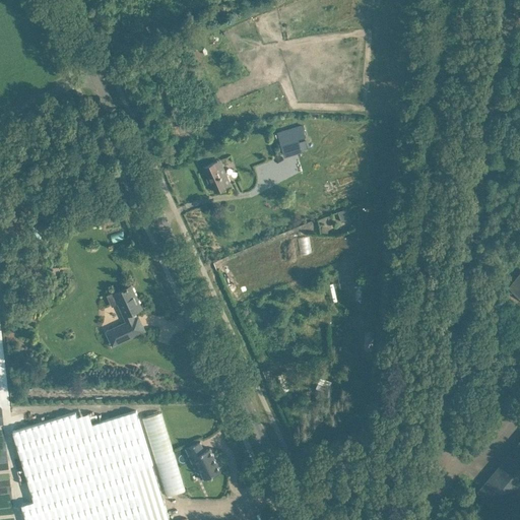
[(188,69),(189,71),(194,69),(191,60),(183,63),(185,70),(188,69)]
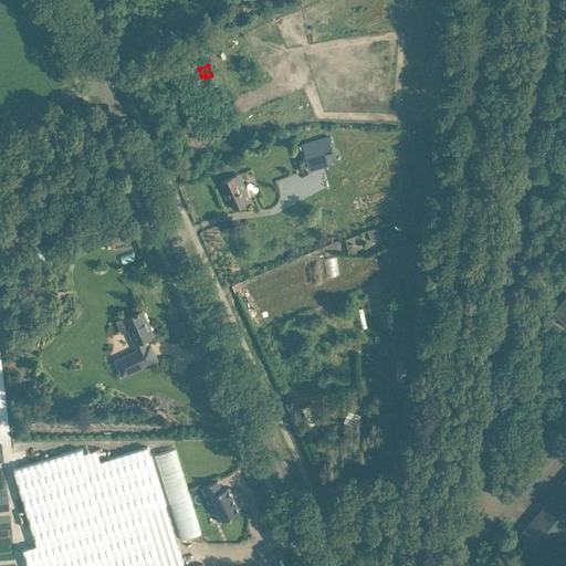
[(296,146),(302,144),(311,170),(335,161),(332,153),(325,154),(325,150),(333,148),(328,135),(307,142),(306,137),(301,138),(302,142),(295,143),(296,146)]
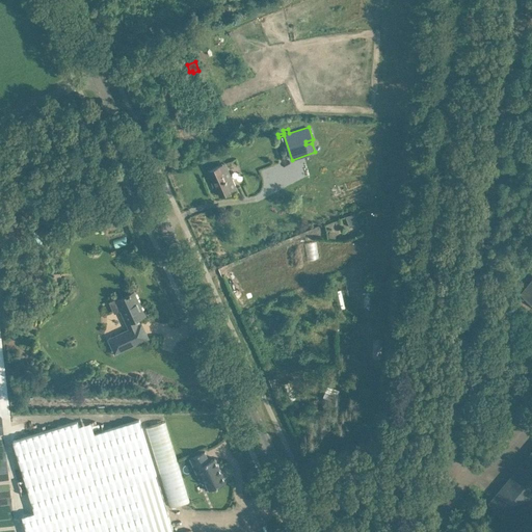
[(241,160),(235,164),(240,173),(246,167),(241,160)]
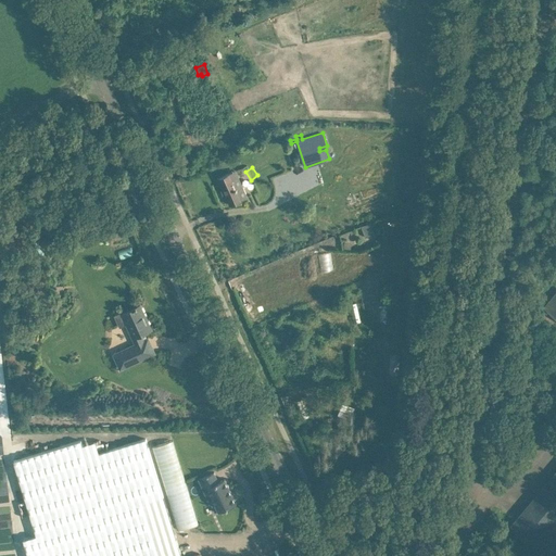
[(303,184),(308,181),(303,169),(298,172),(303,184)]
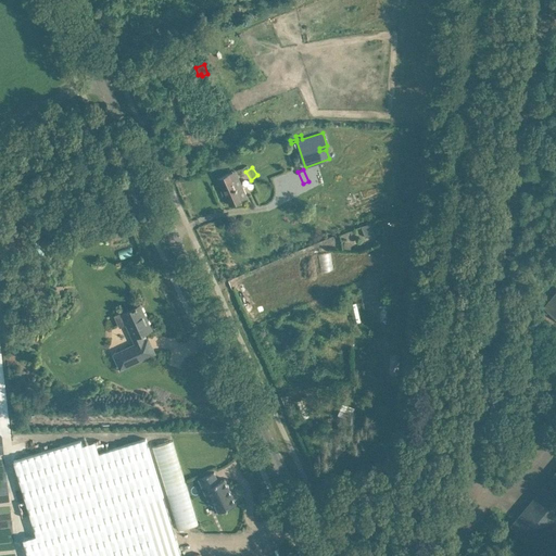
[(230,174),(218,179),(230,205),(241,200),(247,197),(238,177),(232,179),(230,174)]
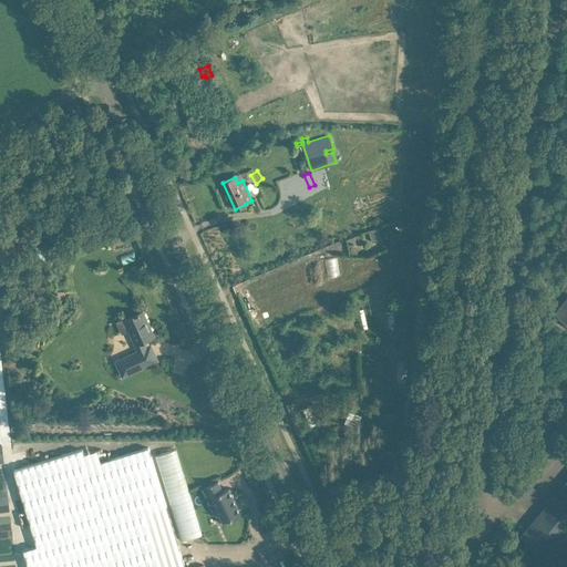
[(261,196),(269,191),(264,183),(256,188),(261,196)]
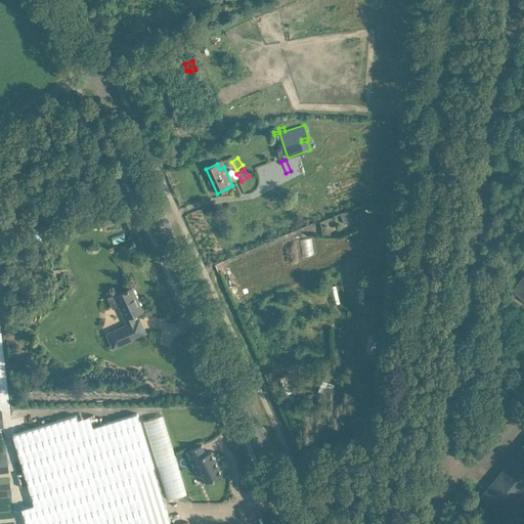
[(348,211),(341,213),(344,223),(352,220),(349,212),(348,211)]
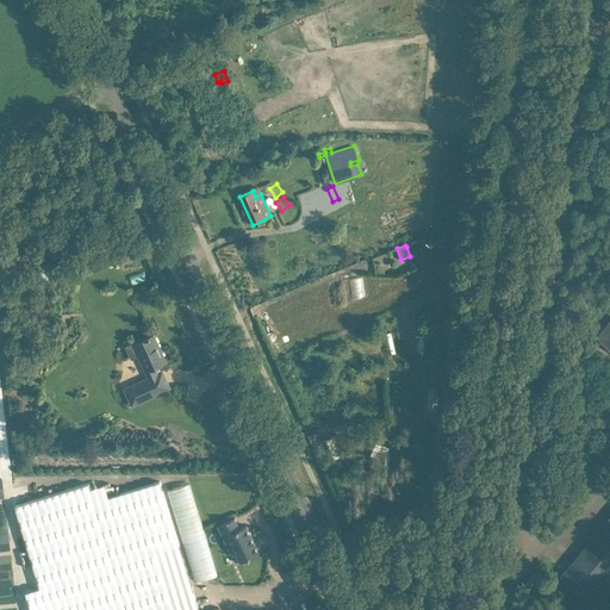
[(609,321),(598,336),(609,346),(609,321)]
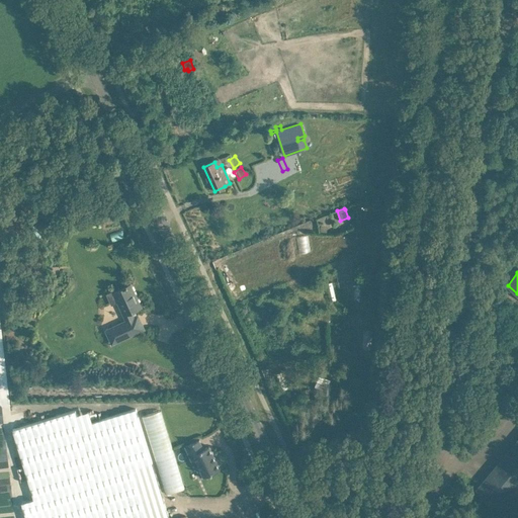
[(126,320),(105,329),(112,344),(131,336),(140,331),(137,332),(131,319),(135,317),(132,312),(135,310),(142,307),(132,284),(121,288),(113,292),(107,295),(111,306),(118,303),(126,320)]
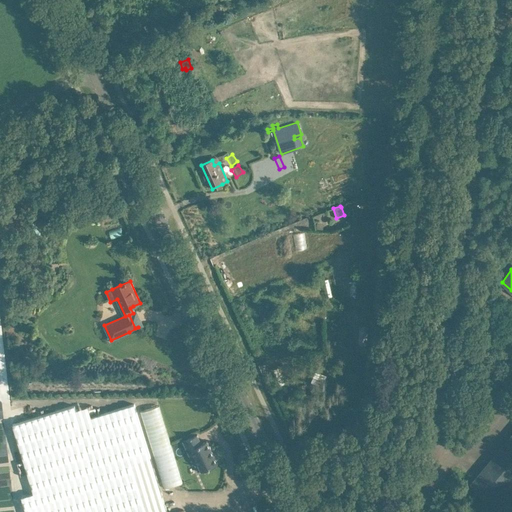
[(148,406),(169,484),(187,480),(167,401),(148,406)]
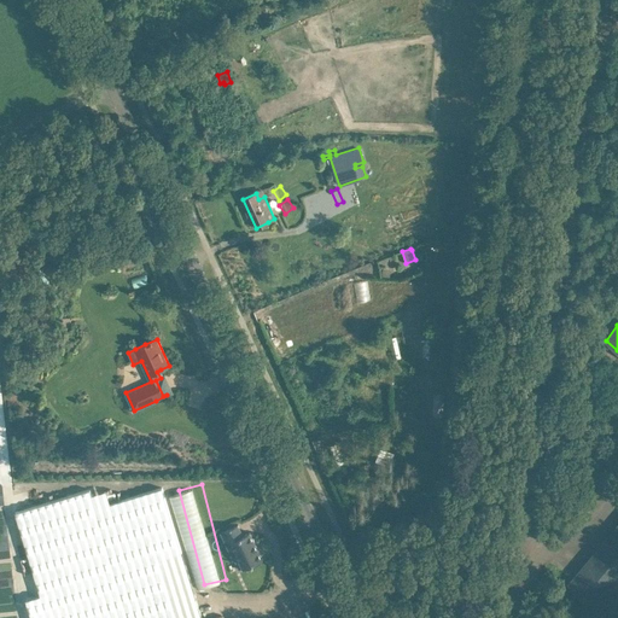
[(106,490),(92,494),(91,489),(17,511),(41,595),(25,600),(30,617),(200,617),(163,488),(110,503),(106,490)]
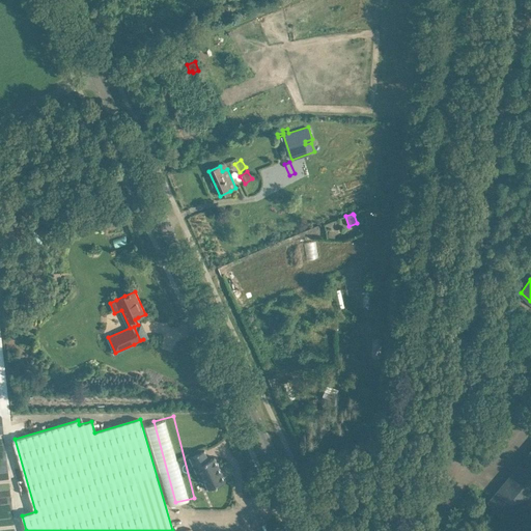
[(208,458),(204,450),(189,456),(200,481),(204,480),(208,488),(211,487),(213,490),(218,486),(218,484),(226,480),(215,455),(208,458)]
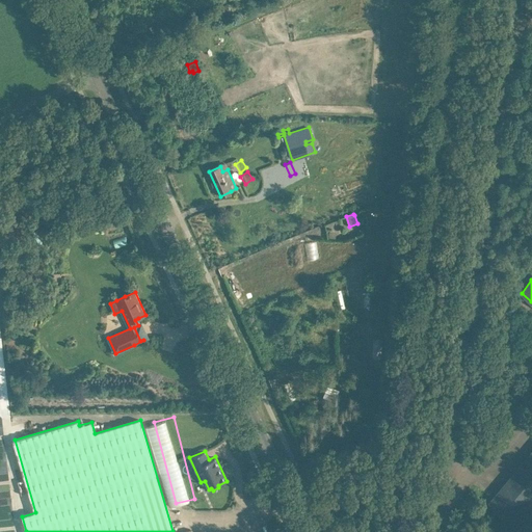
[(531,451),(495,497),(489,503),(513,523),(531,499),(531,451)]
